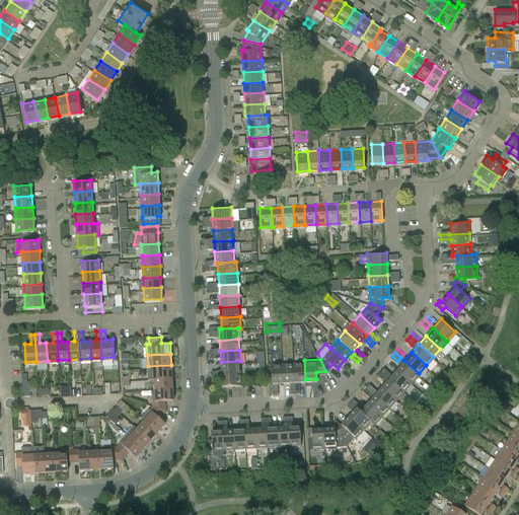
[(305,379),(304,360),(293,361),(294,380),(305,379)]
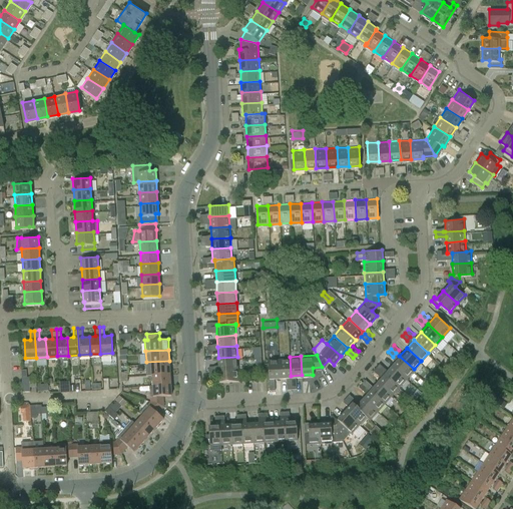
[(399,356),(392,364),(406,377),(414,369),(399,356)]
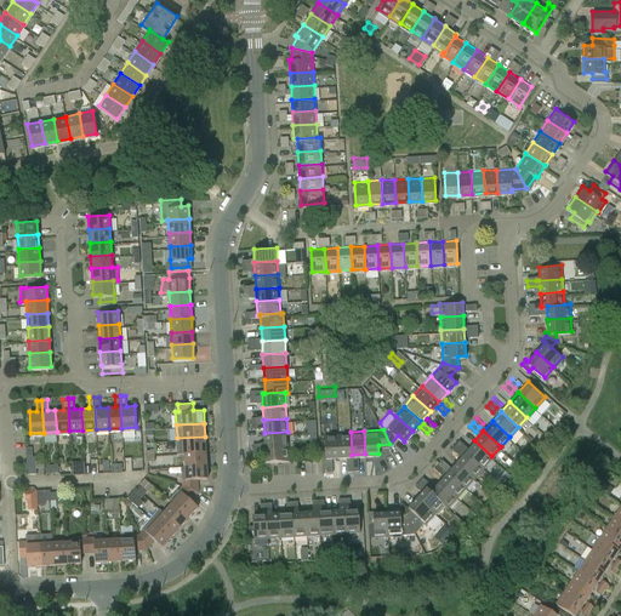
[(288,445),(288,432),(265,433),(265,446),(288,445)]
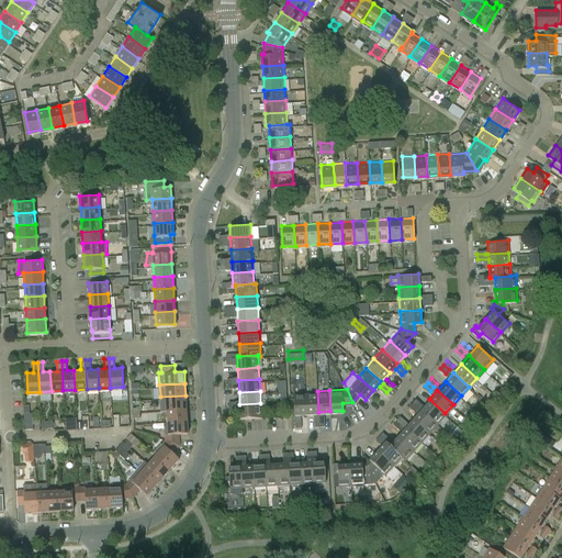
[(305,391),(293,392),(295,419),(301,417),(301,413),(307,412),(305,391)]
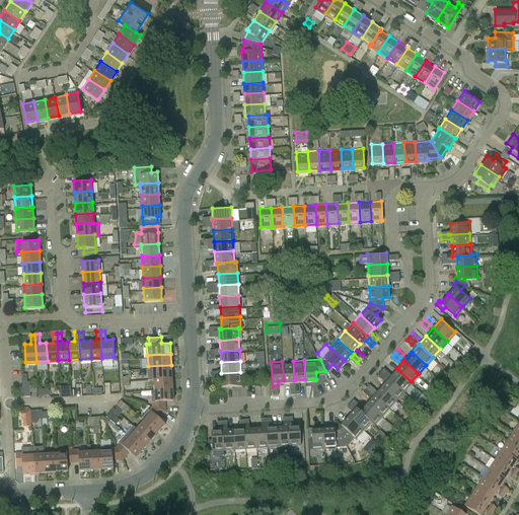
[(282,361),(284,380),(294,380),(293,361),(282,361)]
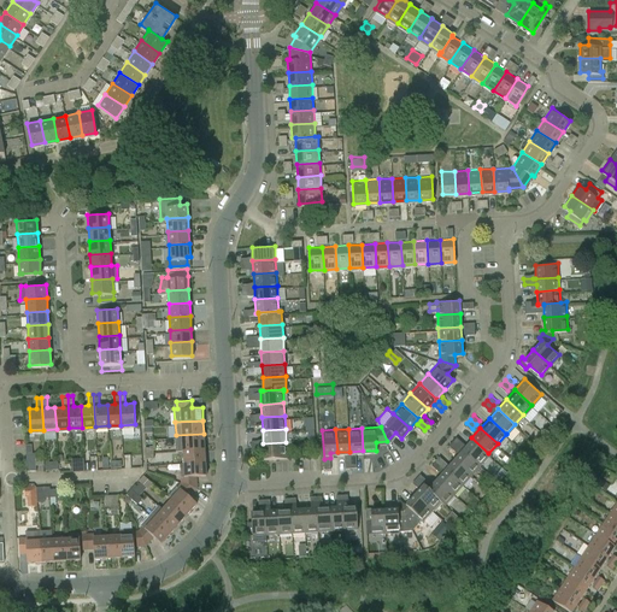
[(204,434),(176,435),(176,448),(183,447),(205,446),(204,434)]
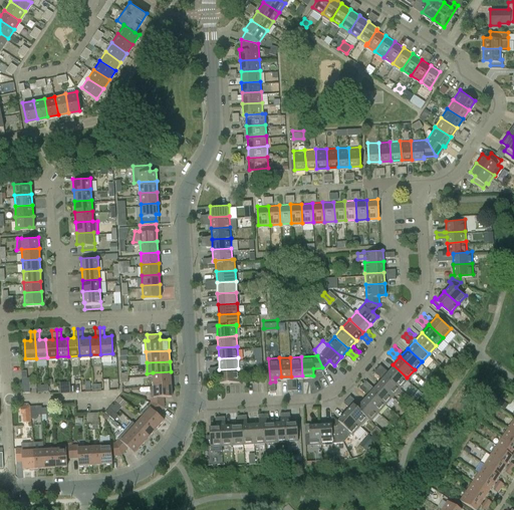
[(380,361),(376,365),(382,370),(386,366),(380,361)]
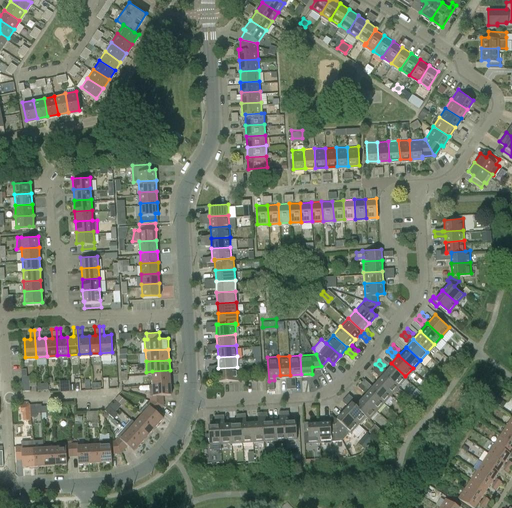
[(391,363),(384,372),(398,384),(405,376),(391,363)]
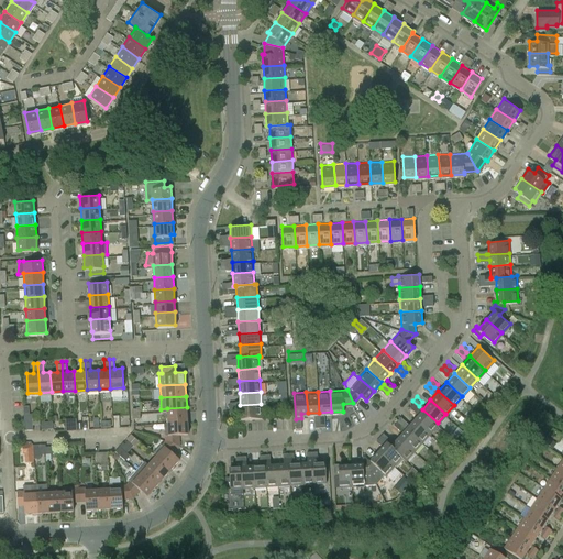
[(419,406),(412,401),(409,405),(415,409),(419,406)]
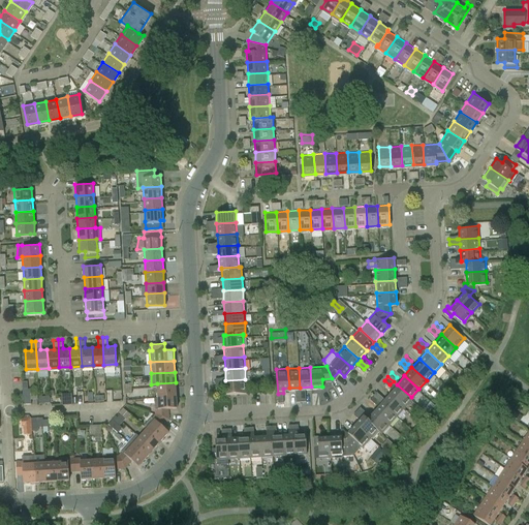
[(246,391),(245,379),(225,380),(226,392),(246,391)]
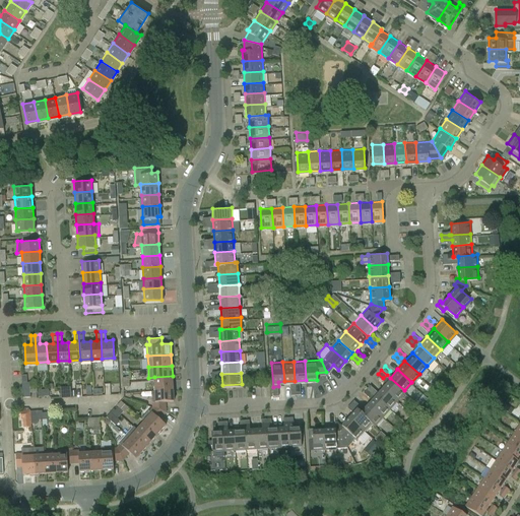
[(173,387),(173,376),(154,377),(154,388),(173,387)]
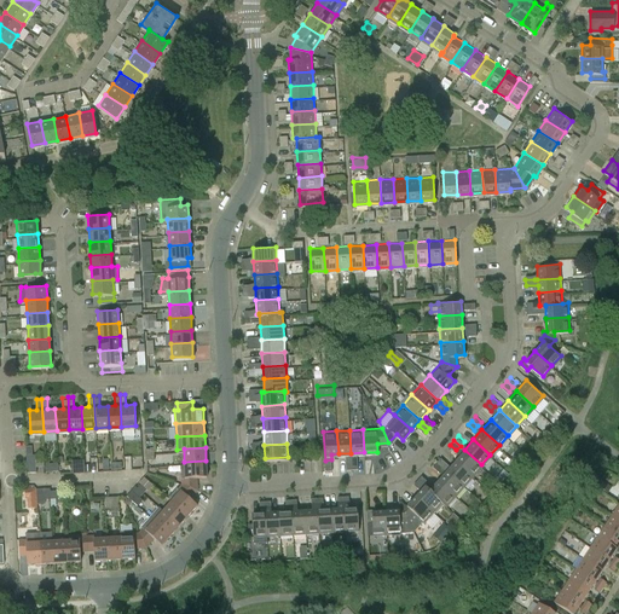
[(464,450),(456,459),(473,474),(481,464),(464,450)]
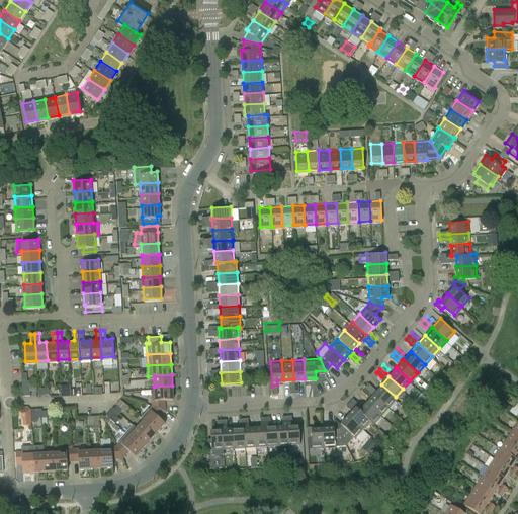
[(29,378),(21,378),(22,393),(30,393),(29,378)]
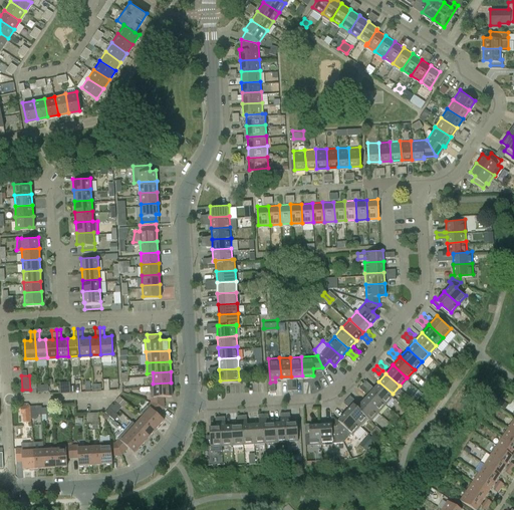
[(365,378),(362,381),(367,387),(370,383),(365,378)]
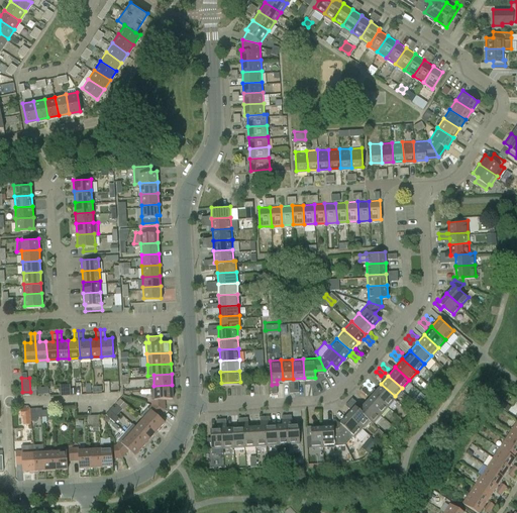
[(370,389),(365,384),(362,388),(367,392),(370,389)]
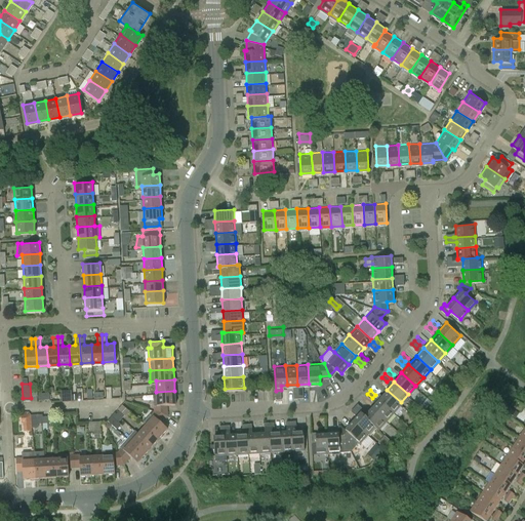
[(387,390),(379,398),(394,410),(401,402),(387,390)]
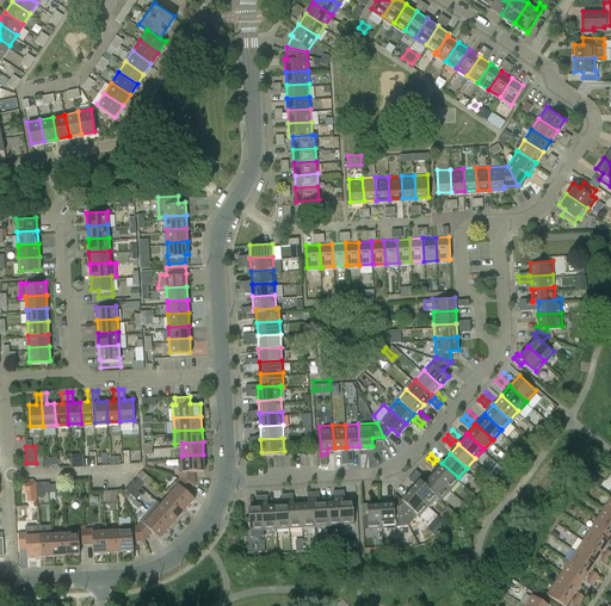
[(181,456),(178,456),(179,469),(179,475),(195,481),(195,469),(204,468),(203,455),(181,456)]
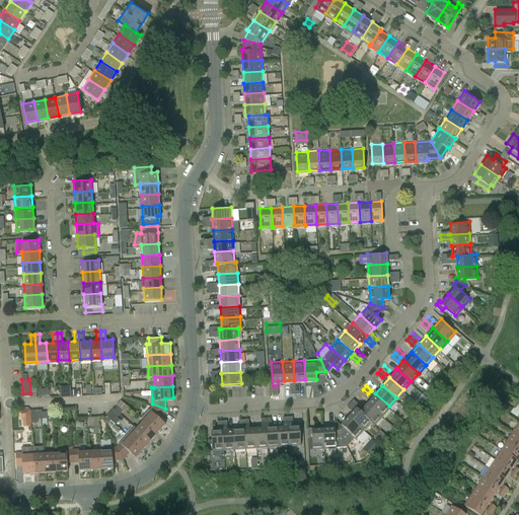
[(375,393),(367,401),(382,415),(389,406),(375,393)]
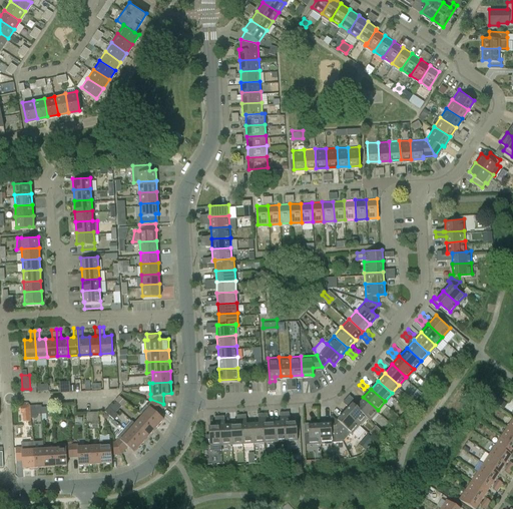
[(350,399),(353,401),(356,398),(349,392),(343,399),(347,403),(350,399)]
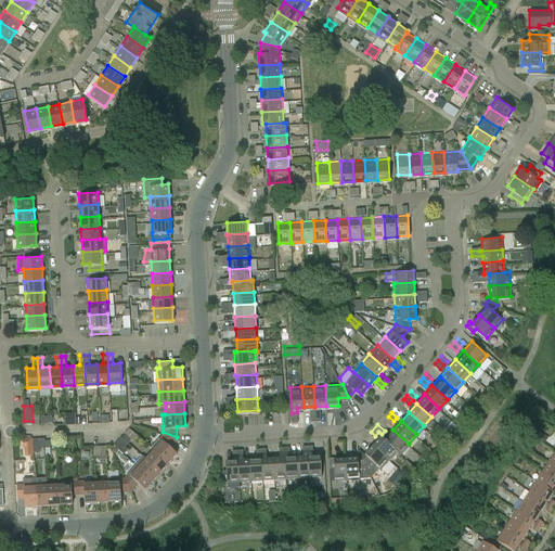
[(536,434),(542,438),(546,433),(540,428),(536,434)]
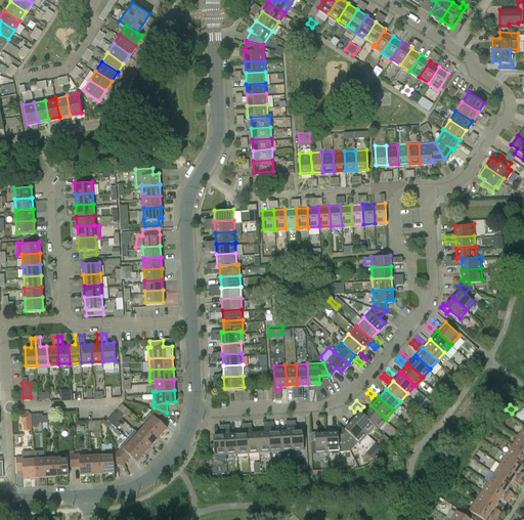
[(378,427),(386,419),(370,405),(364,414),(363,414),(375,423),(374,424),(378,427)]
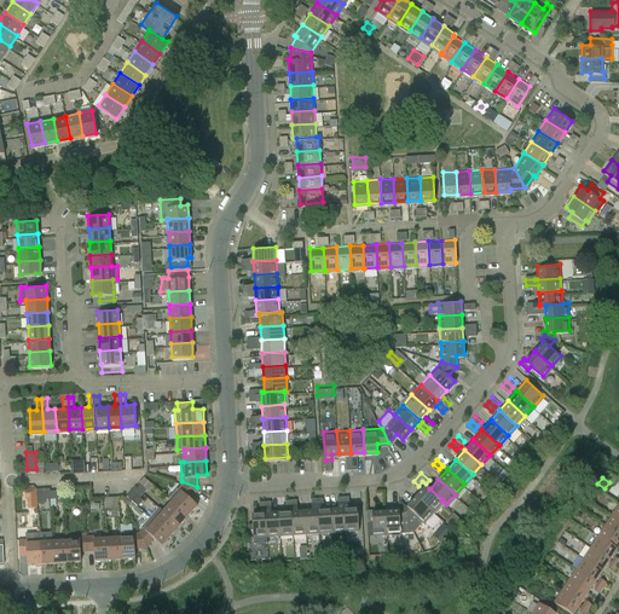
[(180,488),(172,498),(187,513),(197,503),(190,496),(197,487),(181,481),(178,486),(180,488)]
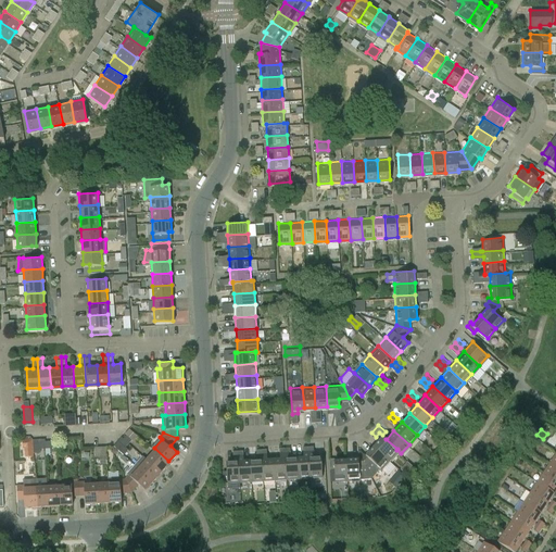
[(128,440),(123,436),(121,434),(114,442),(124,451),(128,447),(125,444),(128,440)]
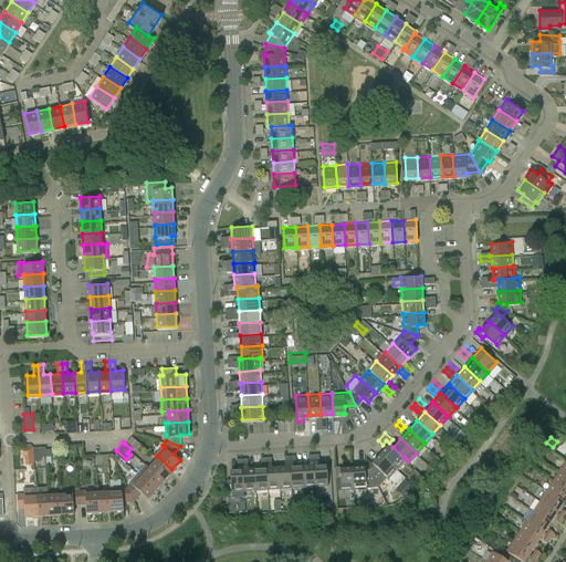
[(396,467),(404,458),(405,457),(392,447),(394,447),(389,443),(380,453),(396,467)]
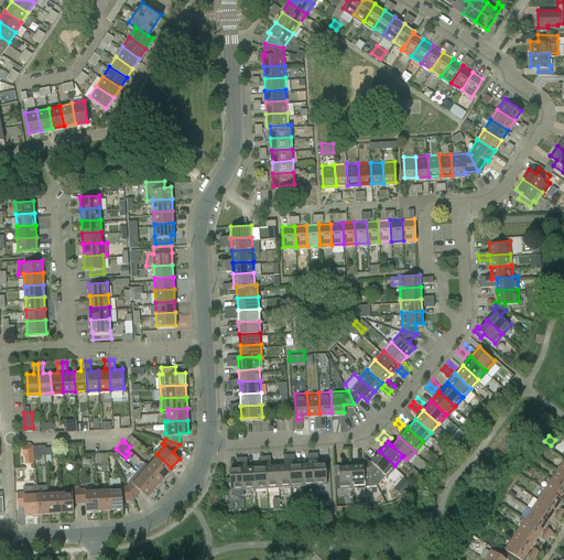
[(41,452),(45,452),(45,445),(45,442),(33,443),(34,456),(41,455),(41,452)]
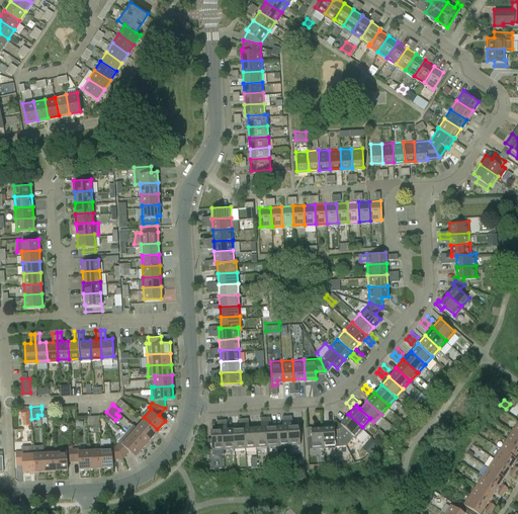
[(87,413),(87,416),(88,422),(93,422),(93,429),(99,429),(98,413),(87,413)]
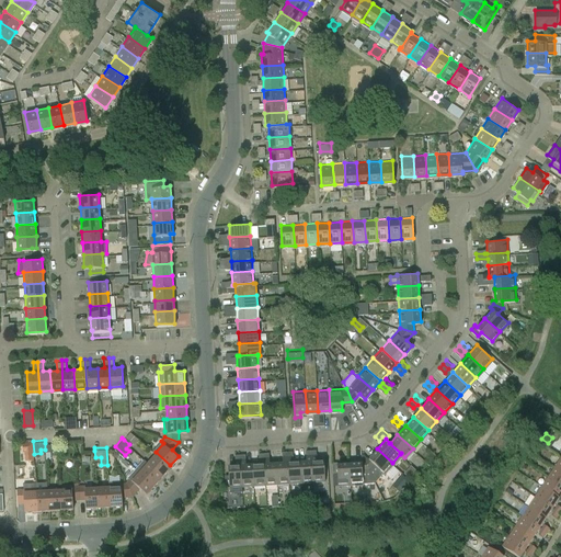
[(385,472),(392,463),(377,448),(369,457),(367,455),(365,458),(369,468),(375,463),(385,472)]
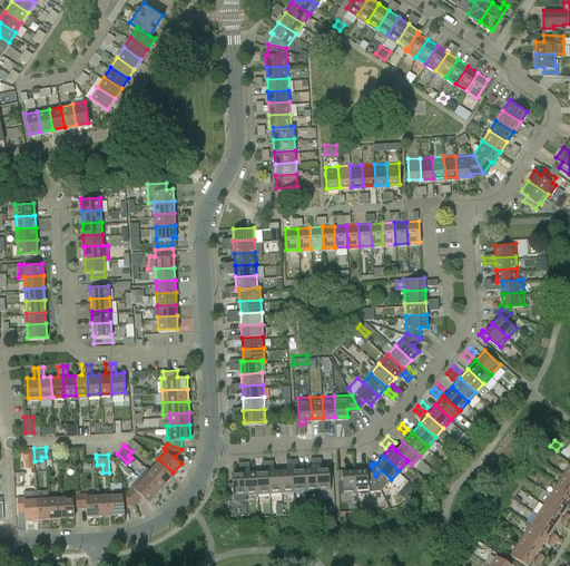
[(263,469),(256,470),(257,491),(269,490),(268,469),(268,466),(267,458),(263,458),(263,469)]
